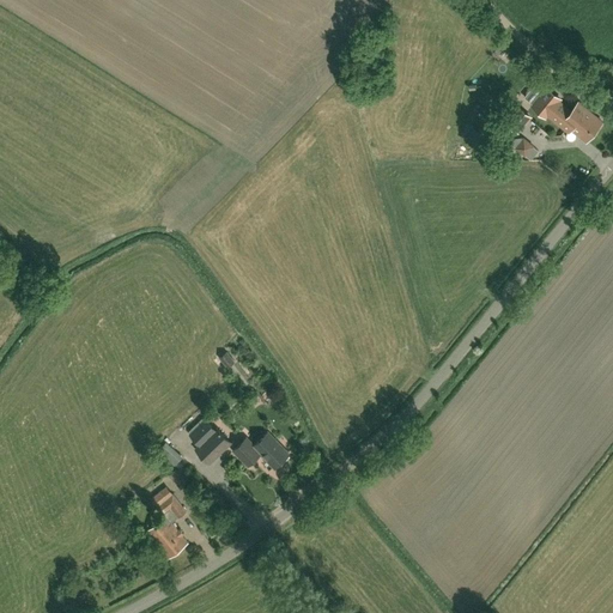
[(548,87),(534,104),(547,115),(548,113),(562,123),(569,129),(570,127),(587,140),(602,121),(580,102),(572,110),(559,99),(560,98),(548,87)]
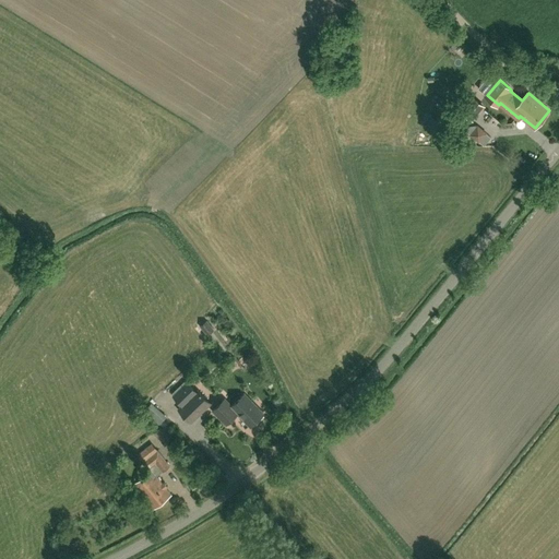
[(468,97),(458,110),(470,120),(480,107),(468,97)]
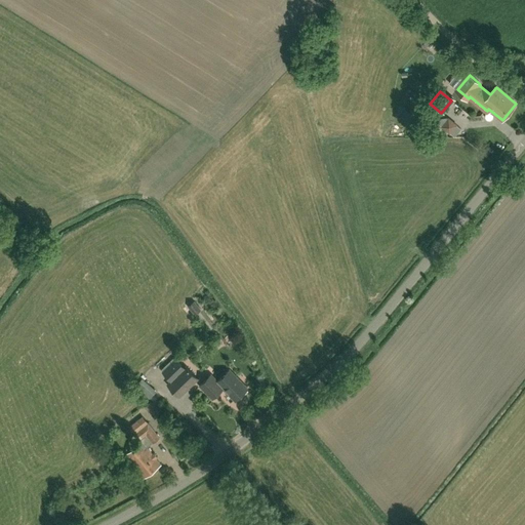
[(450,134),(450,133),(454,136),(460,128),(457,125),(448,117),(447,118),(444,114),(437,122),(441,125),(440,126),(450,134)]
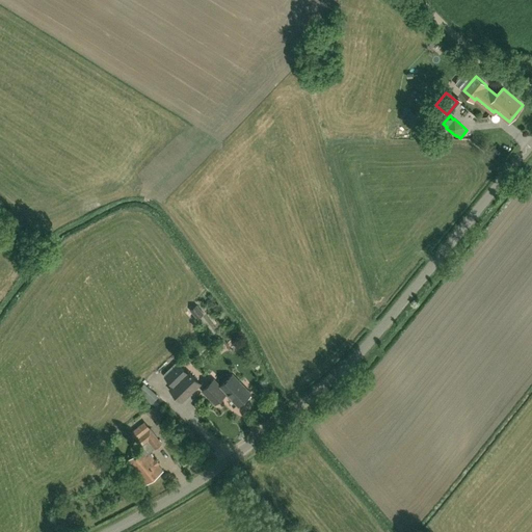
[(205,313),(197,304),(190,310),(197,318),(205,313)]
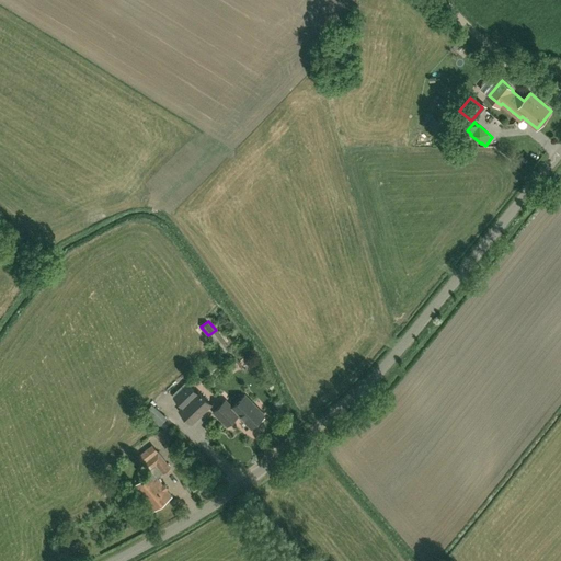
[(199,391),(197,392),(187,382),(172,397),(182,408),(180,410),(192,423),(212,404),(199,391)]
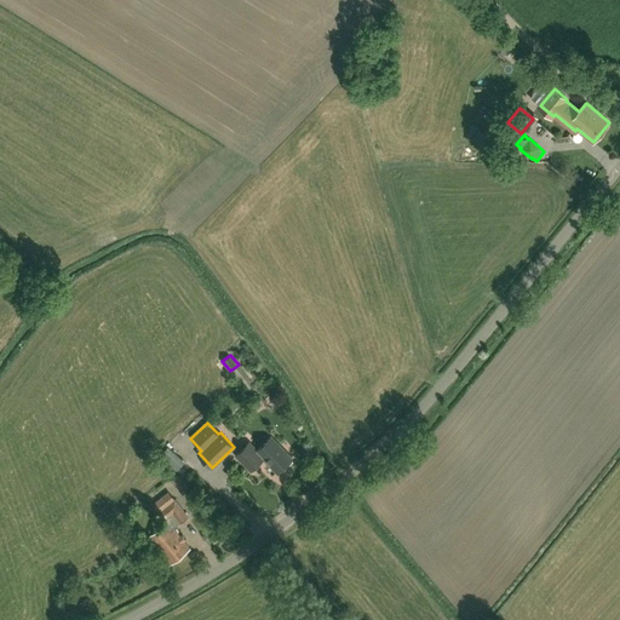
[(279,474),(293,459),(271,436),(257,451),(250,442),(236,454),(251,470),(264,458),(279,474)]
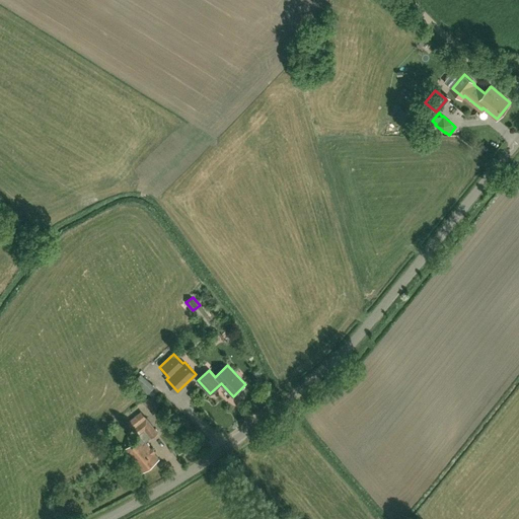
[(141,399),(153,411),(159,404),(147,393),(141,399)]
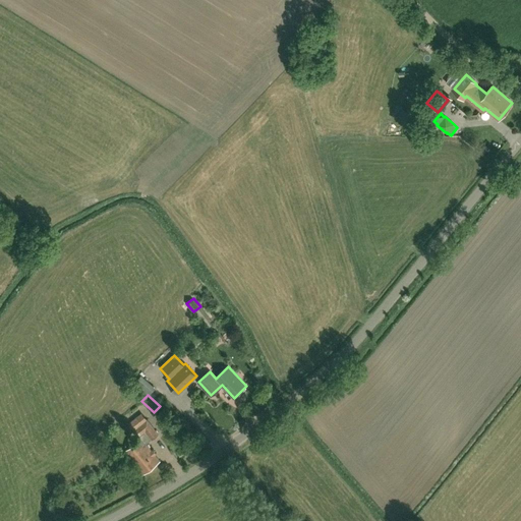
[(125,451),(129,456),(129,457),(142,474),(159,461),(146,444),(151,440),(152,440),(159,435),(141,412),(127,423),(138,438),(139,437),(140,439),(132,445),(125,451)]
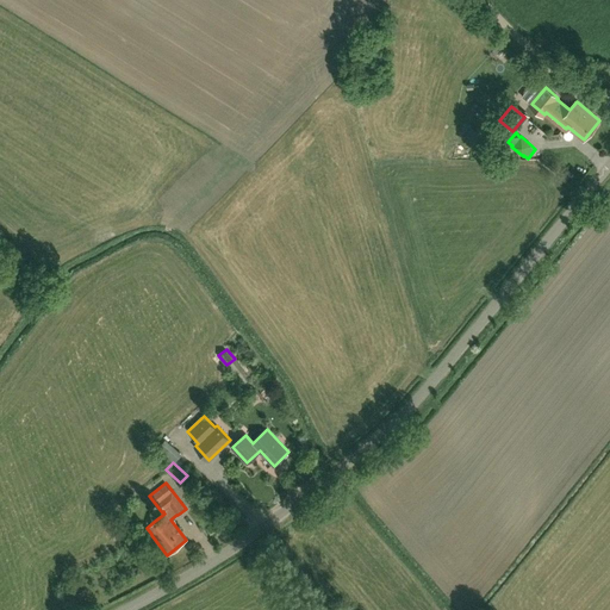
All buildings are outlined.
